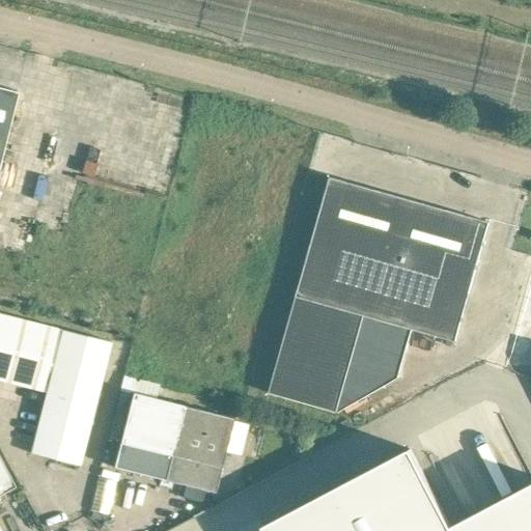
[(0,154),(16,91),(0,87),(0,154)]
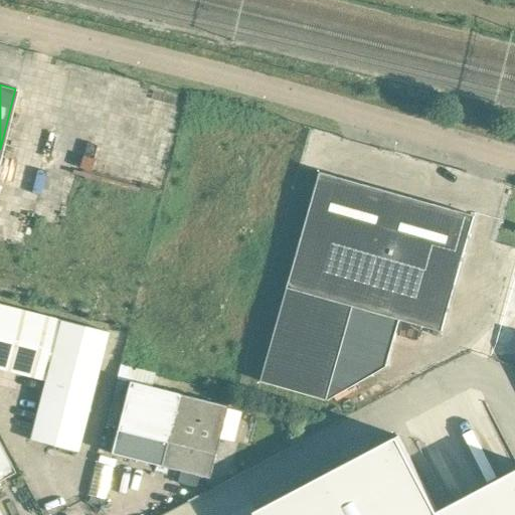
[(320,172),(288,288),(261,382),(329,402),(342,355),(386,368),(400,320),(443,332),(475,216),(320,172)]
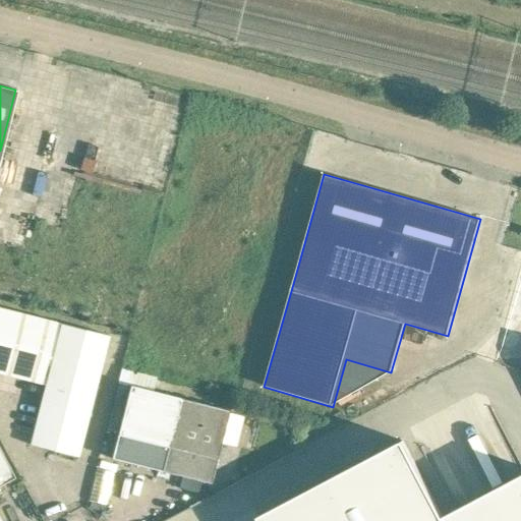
[(0,308),(0,373),(45,385),(30,445),(77,457),(109,336),(0,308)]
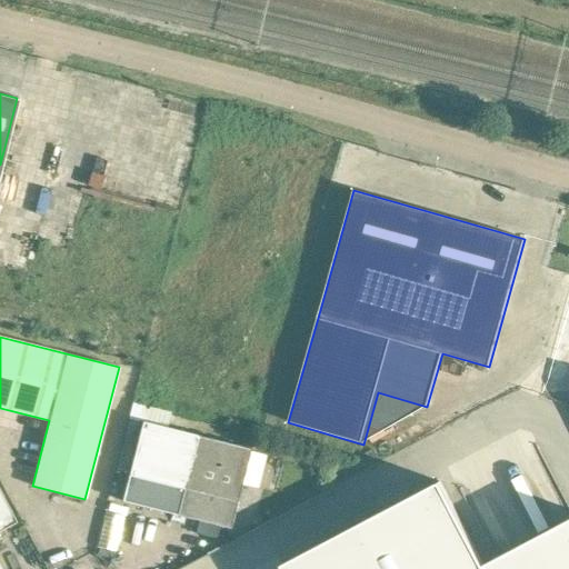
[(128,476),(121,501),(176,515),(196,436),(142,421),(128,476)]
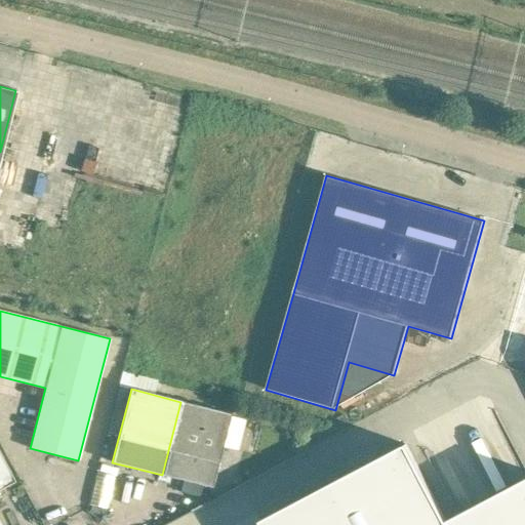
[(231,414),(180,402),(162,475),(211,487),(217,463),(223,446),(238,450),(246,420),(230,415),(231,414)]
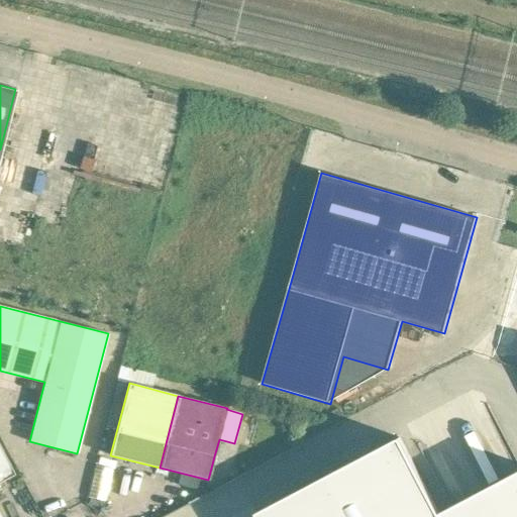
[(259,516),(516,516),(516,472),(439,513),(400,437),(256,513),(259,516)]
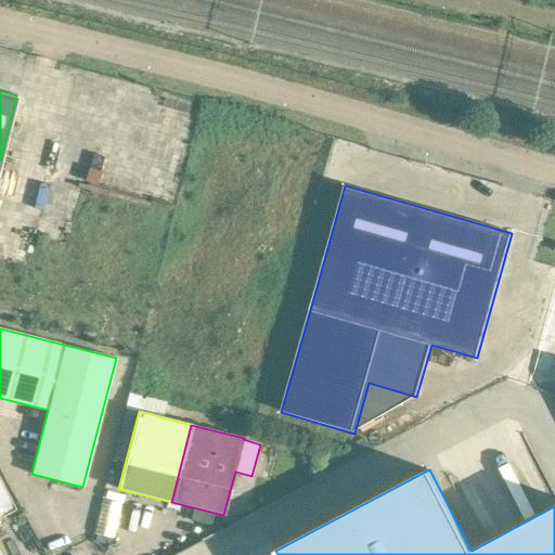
[(0,516),(15,508),(0,479),(0,516)]
